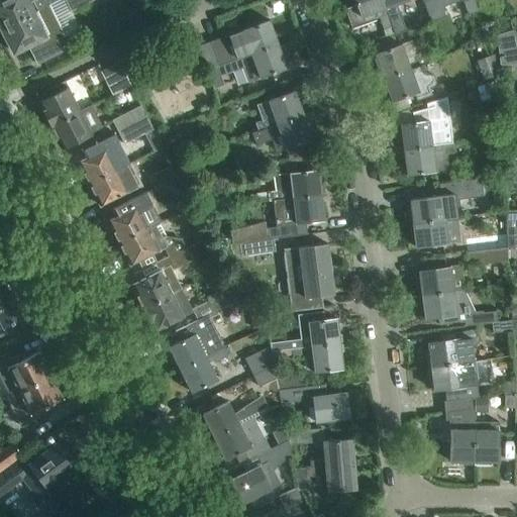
[(0,0),(0,24),(2,28),(49,4),(55,1),(54,0),(0,0)]
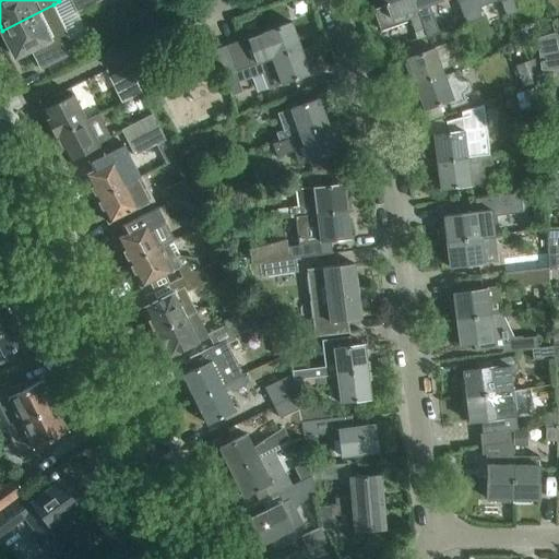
[(70,0),(76,12),(99,0),(70,0)]
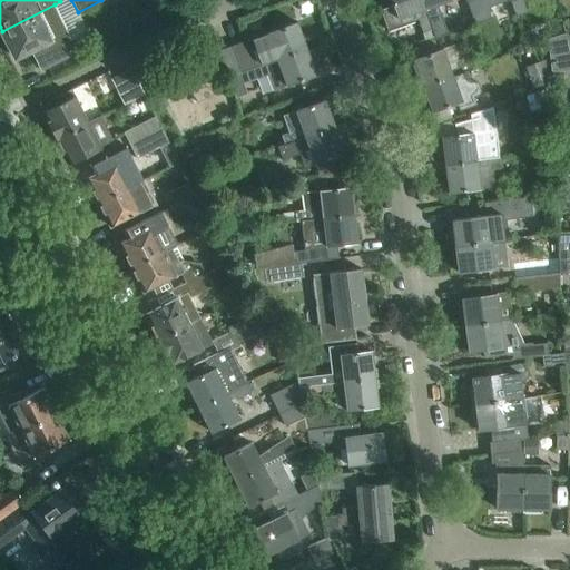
[(391,0),(393,5),(381,9),(389,31),(416,20),(422,33),(423,32),(432,29),(421,0),(391,0)]
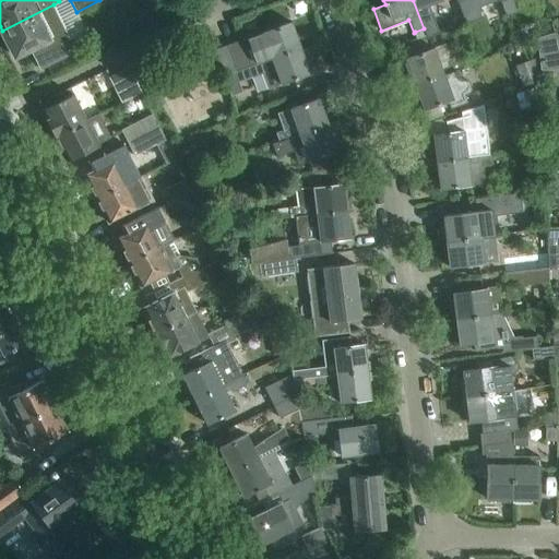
[(426,36),(439,31),(429,4),(441,0),(413,0),(424,28),(426,36)]
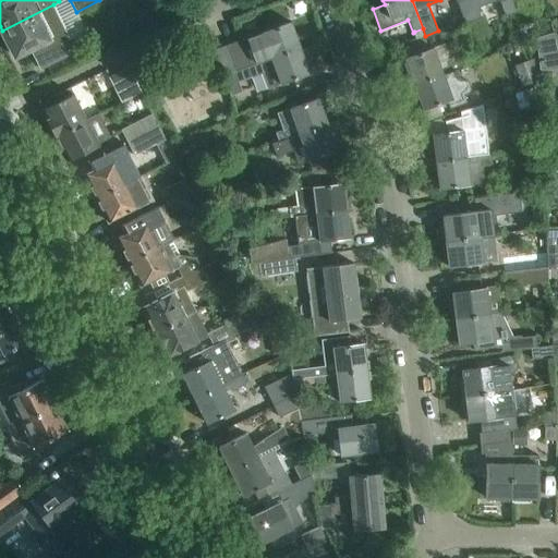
[(456,0),(459,7),(464,23),(478,17),(478,7),(497,0),(456,0)]
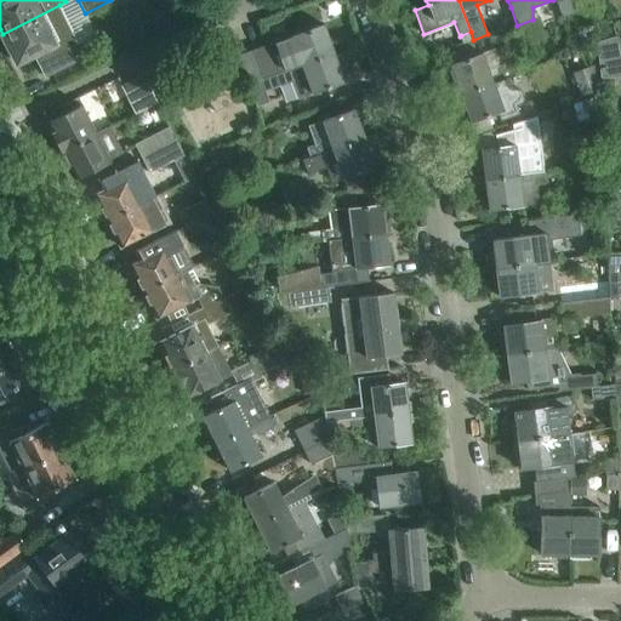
[(554,0),(556,3),(562,17),(577,12),(571,0),(554,0)]
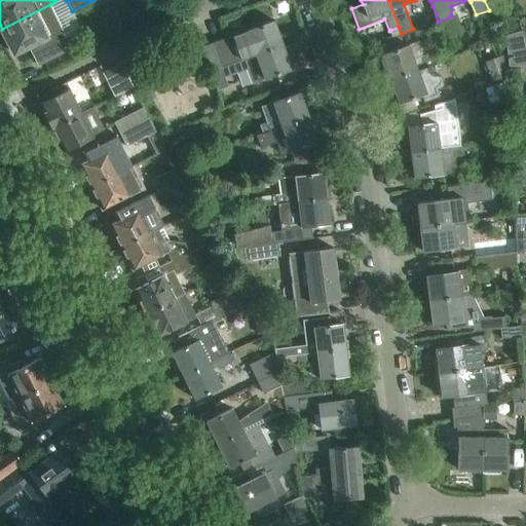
[(64,51),(59,40),(66,37),(50,4),(2,29),(7,40),(6,43),(9,49),(12,50),(14,53),(29,46),(38,64),(64,51)]
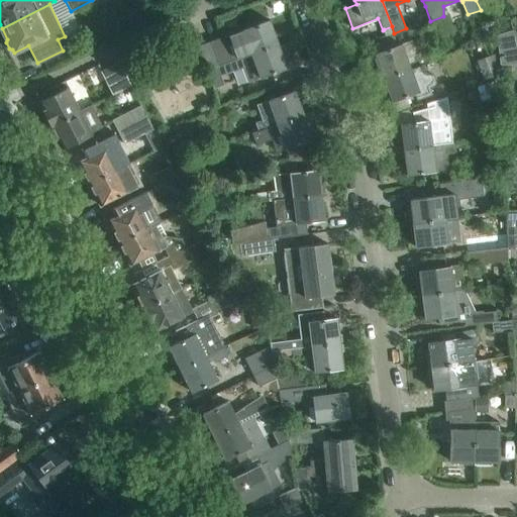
[(229,34),(209,41),(216,59),(218,66),(229,62),(229,61),(232,60),(232,61),(278,44),(270,20),(242,29),(243,31),(229,35),(229,34)]
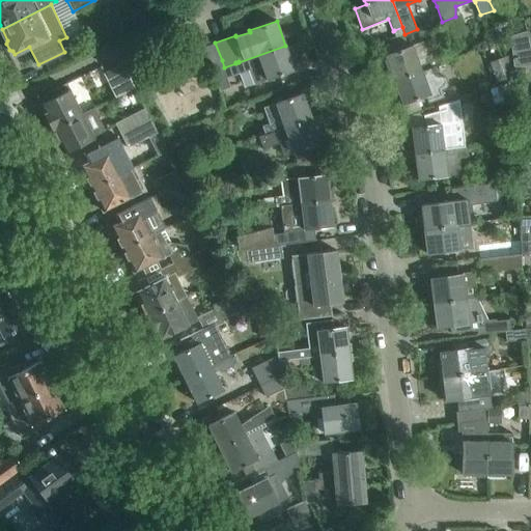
[(419,63),(412,45),(385,55),(393,80),(441,62),(438,54),(423,59),(424,61),(419,63)]
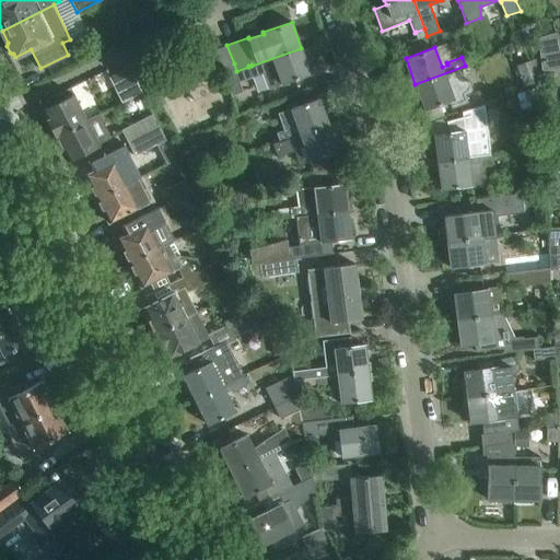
[(252,66),(248,67),(253,78),(263,73),(268,89),(281,84),(290,81),(311,73),(301,48),(258,63),(252,66)]
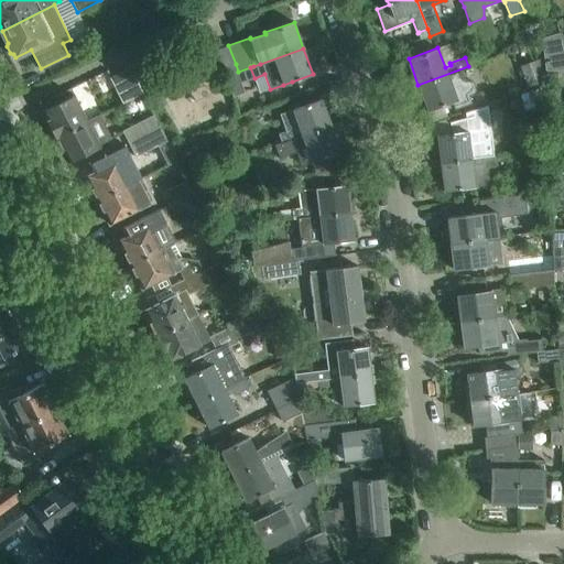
[(537,60),(520,66),(528,88),(545,82),(537,60)]
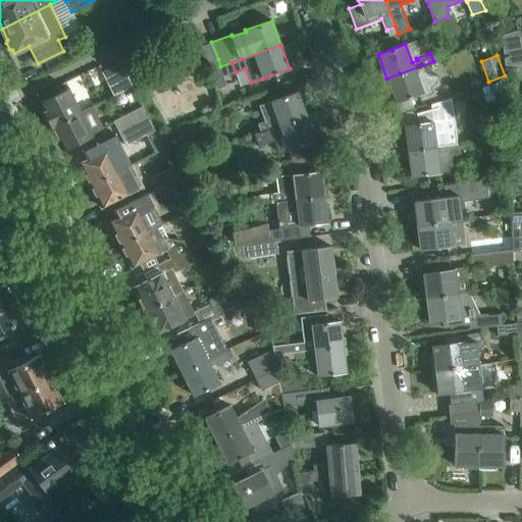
[(386,79),(396,102),(417,94),(420,102),(437,96),(434,89),(439,88),(441,83),(438,74),(433,72),(429,74),(426,65),(433,63),(433,61),(386,79)]
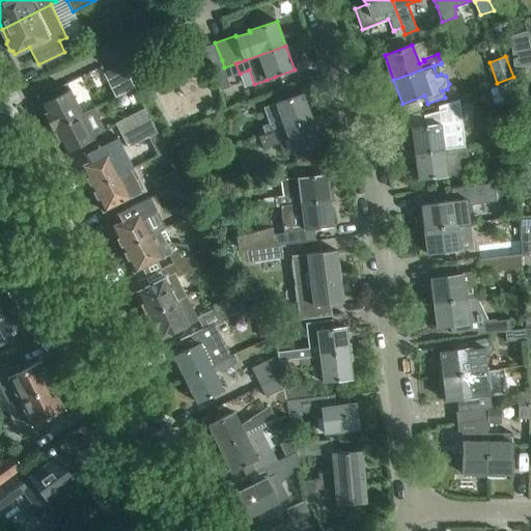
[(135,88),(122,63),(103,74),(115,98),(135,88)]
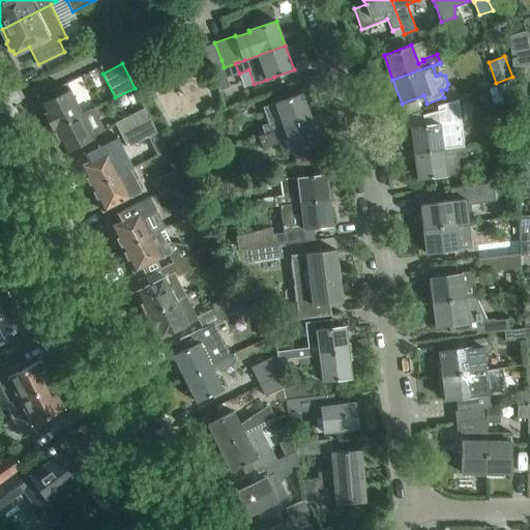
[(235,63),(224,67),(228,77),(239,74),(235,63)]
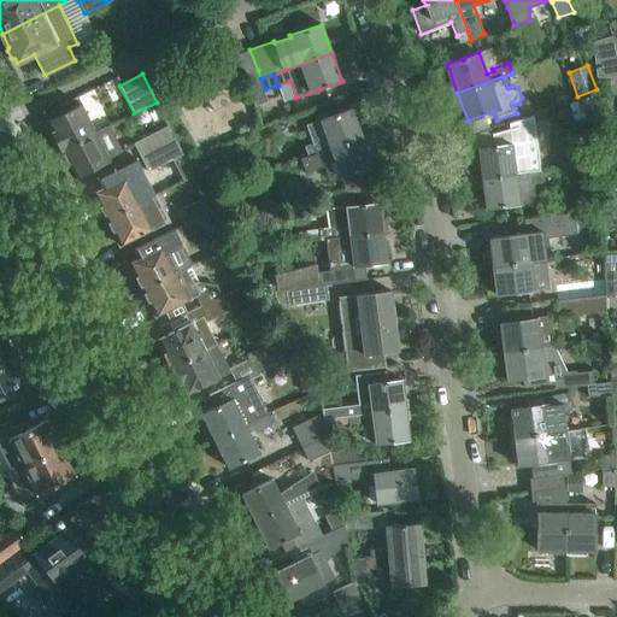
[(592,97),(577,100),(582,122),(592,118),(592,97)]
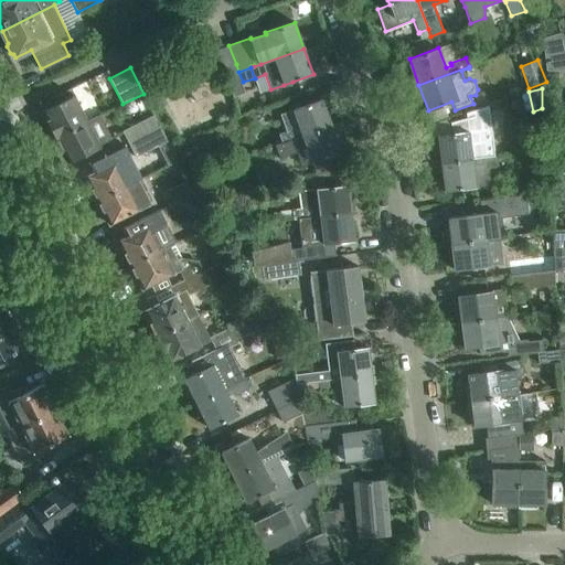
[(43,112),(55,137),(100,115),(87,120),(75,96),(43,112)]
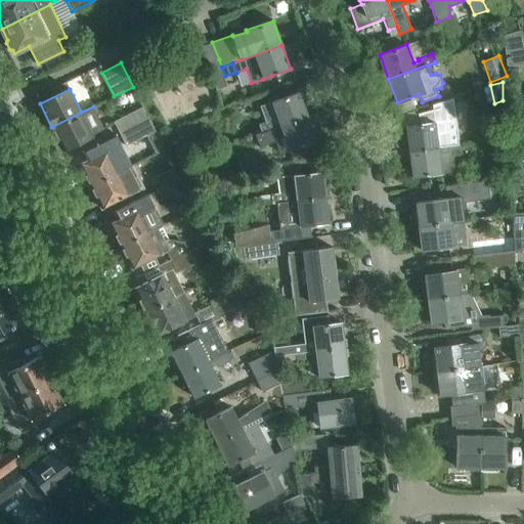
[(299,92),(279,99),(258,106),(264,122),(257,124),(260,133),(255,135),(256,135),(308,117),(299,92)]
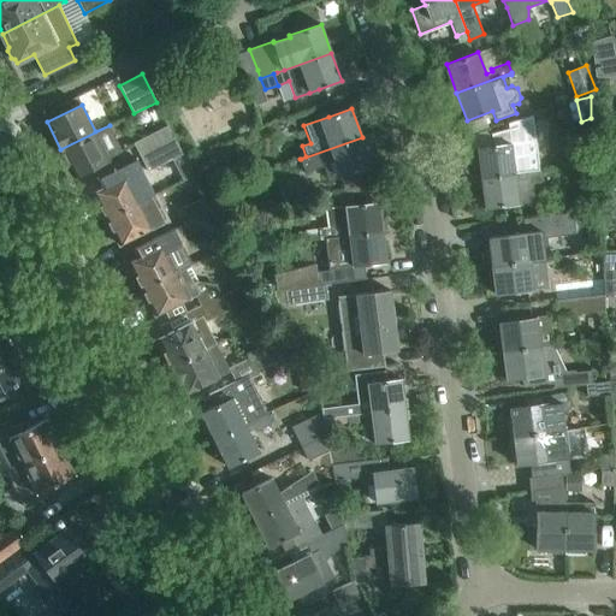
[(495,146),(478,148),(481,178),(539,171),(537,153),(535,153),(532,123),(531,119),(490,128),(495,146)]
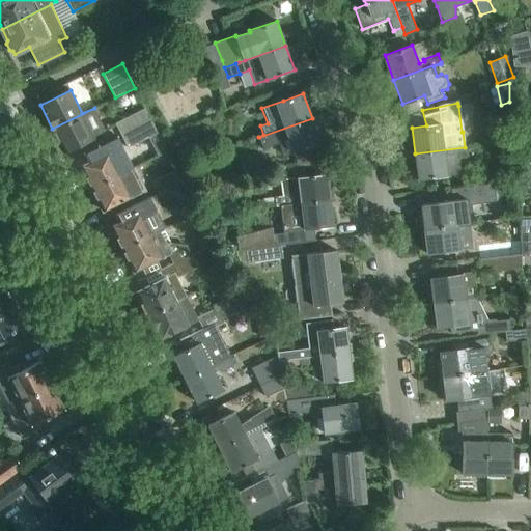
[(94,108),(52,129),(48,132),(49,133),(49,136),(52,143),(55,144),(60,156),(94,138),(94,137),(106,131),(94,108)]
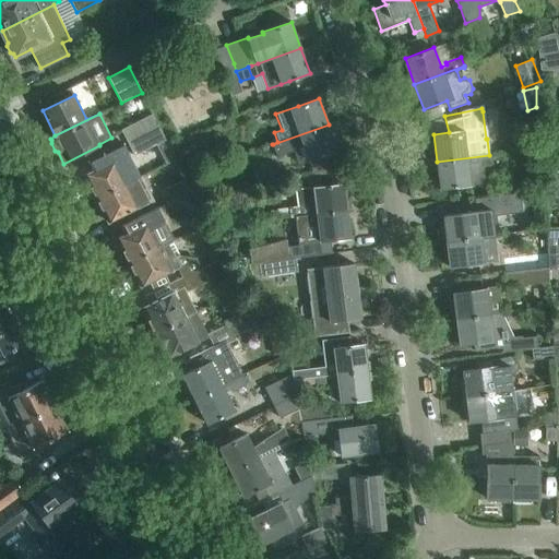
[(128,142),(159,127),(152,114),(121,130),(128,142)]
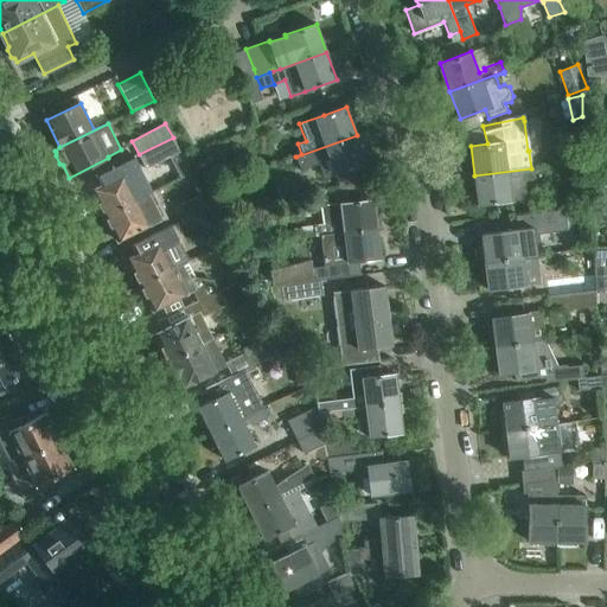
[(357,135),(296,157),(301,170),(318,164),(324,179),(334,174),(345,171),(366,163),(357,135)]
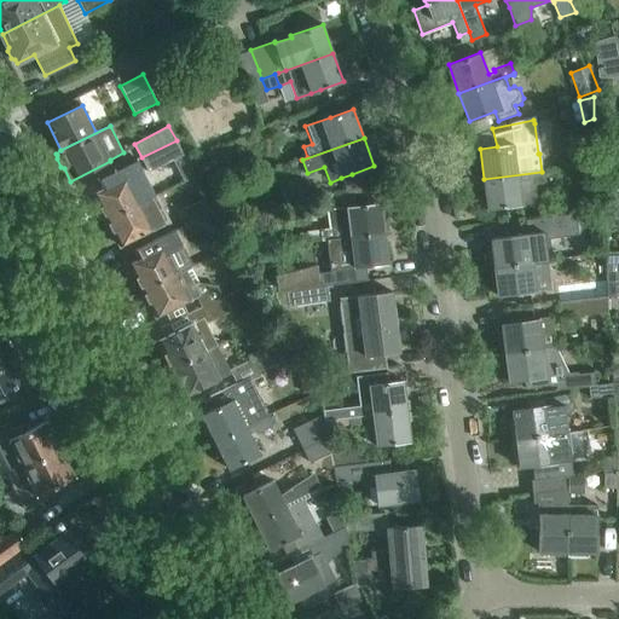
[(177,140),(142,157),(149,173),(184,155),(177,140)]
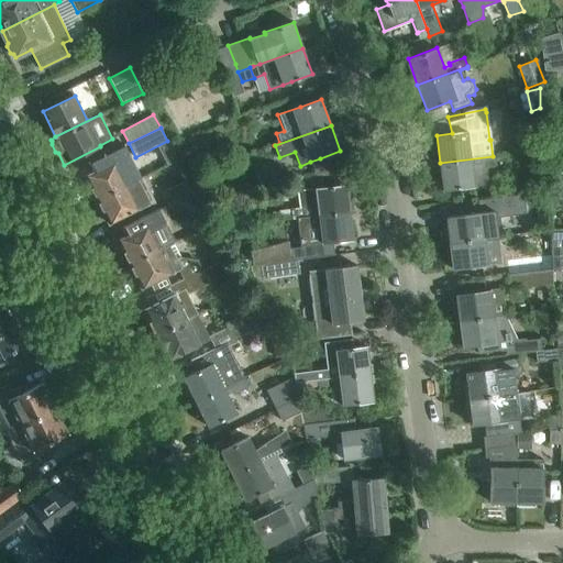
[(495,156),(493,156),(440,163),(443,190),(474,186),(475,187),(489,185),(487,166),(497,165),(495,156)]
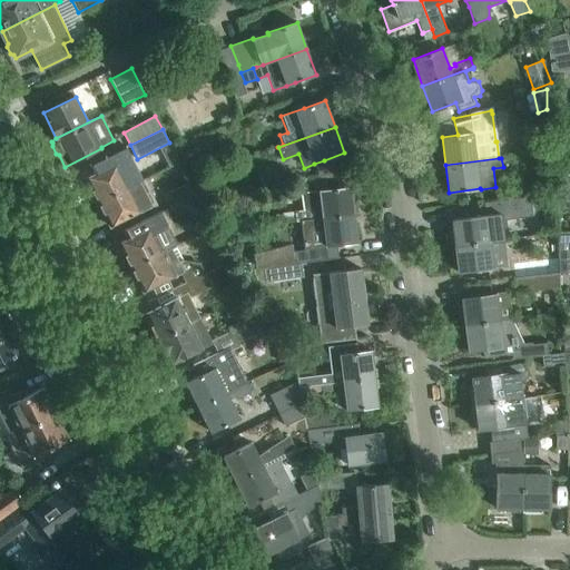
[(92,190),(91,194),(95,198),(97,199),(98,203),(130,186),(143,179),(133,159),(120,165),(118,161),(86,178),(92,190)]
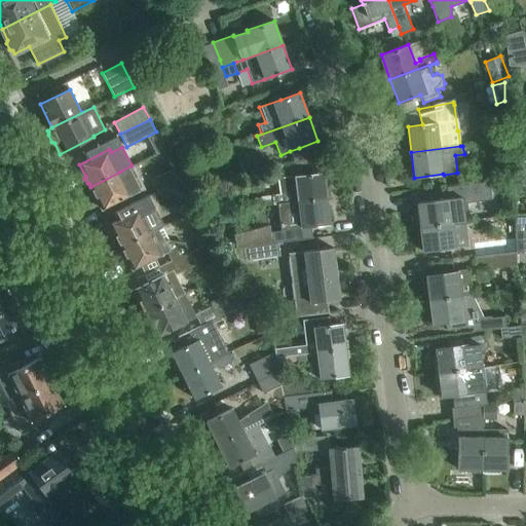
[(279,194),(260,196),(261,205),(273,203),(273,204),(278,203),(327,198),(324,172),(310,174),(311,159),(287,163),(289,177),(277,178),(279,194)]
